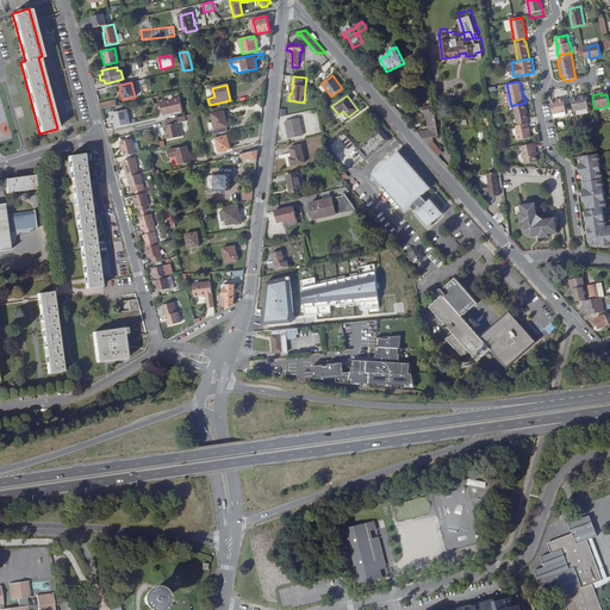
[(572,100),(574,112),(589,110),(586,97),(572,100)]
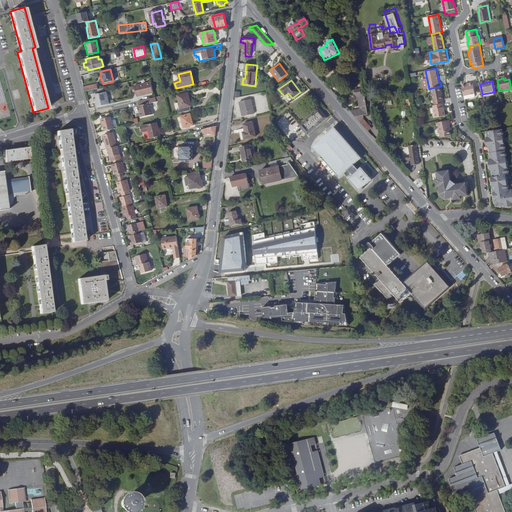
[(149,82),(133,86),(135,97),(152,93),(149,82)]
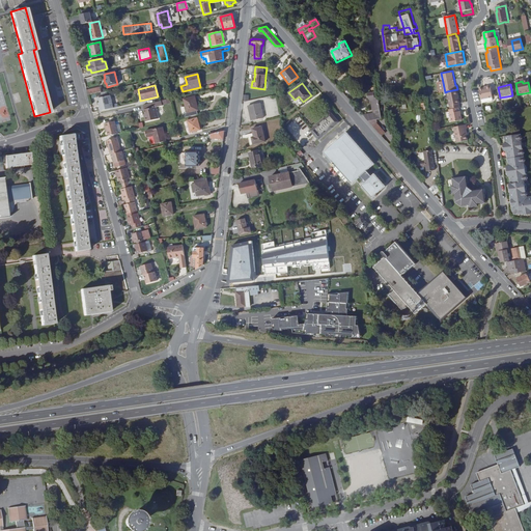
[(478,90),(480,101),(481,104),(493,102),(492,98),(490,86),(486,87),(486,88),(483,89),(478,90)]
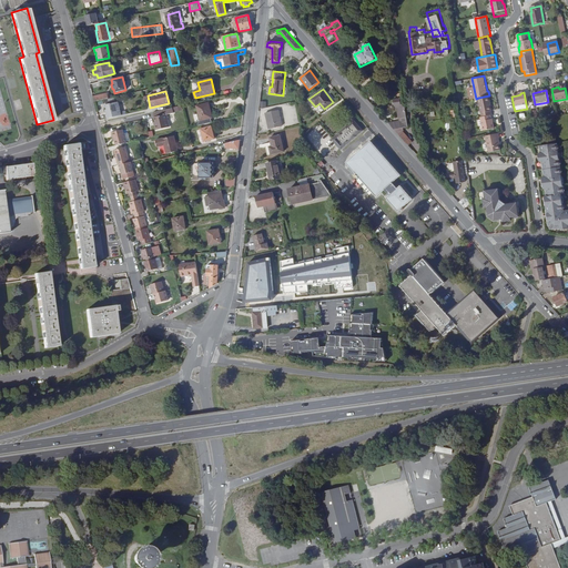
[(490,115),(492,114),(492,111),(489,95),(478,98),(482,117),(490,115)]
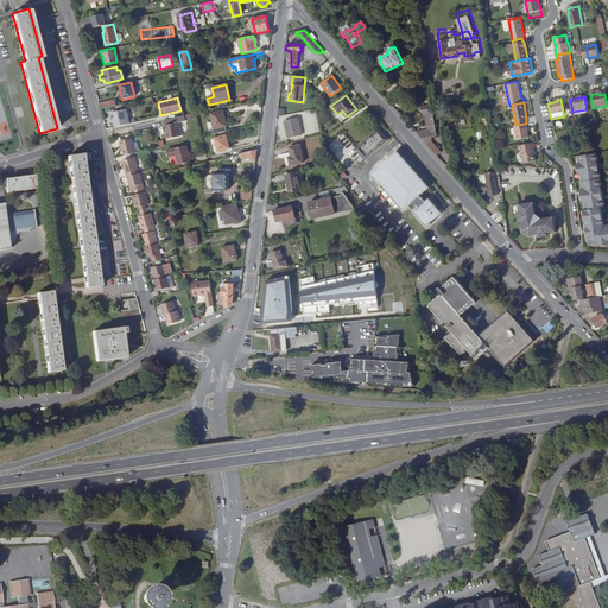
[(426,131),(415,132),(422,139),(436,137),(432,106),(420,107),(422,118),(425,118),(426,127),(426,131)]
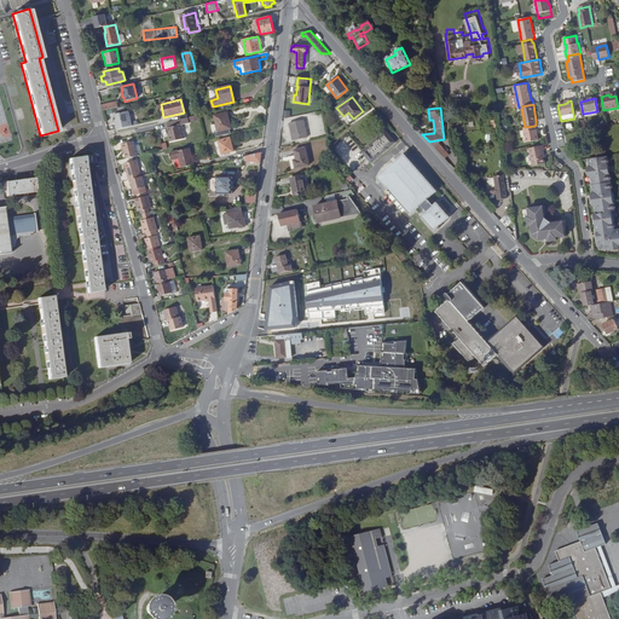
[(115,125),(116,129),(132,126),(128,111),(115,114),(116,120),(117,123),(115,125)]
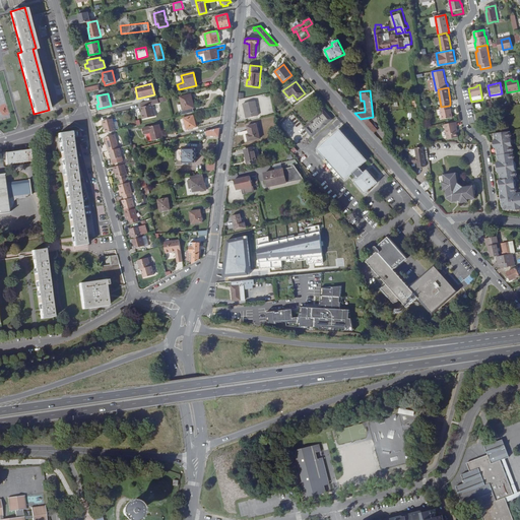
[(179,112),(179,116),(193,113),(193,109),(191,102),(192,102),(191,94),(180,98),(183,111),(179,112)]
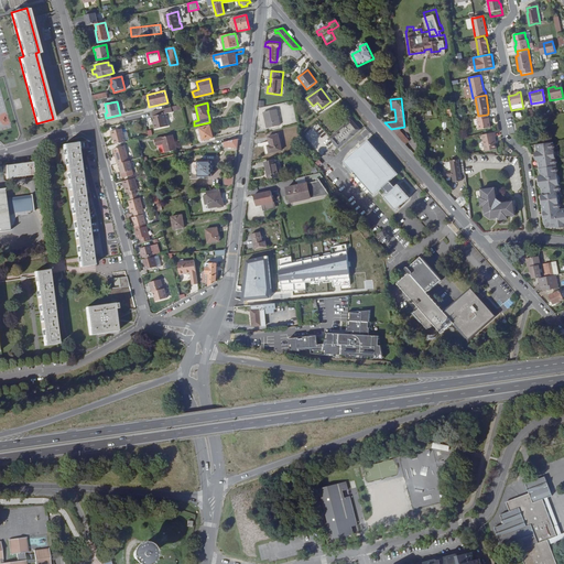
[(171,107),(152,111),(154,122),(155,125),(153,125),(154,129),(167,127),(165,115),(172,112),(171,107)]
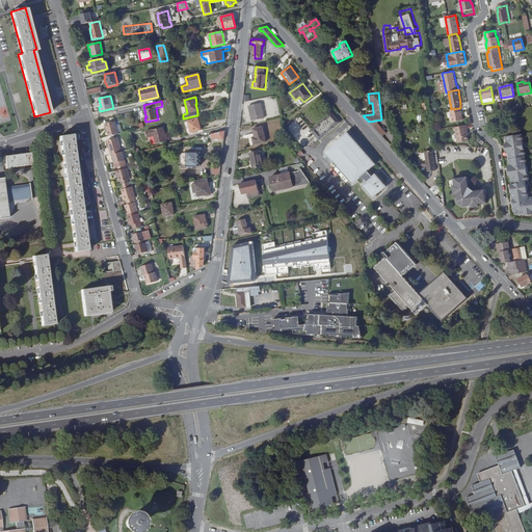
[(261,103),(248,106),(251,121),(264,117),(261,103)]
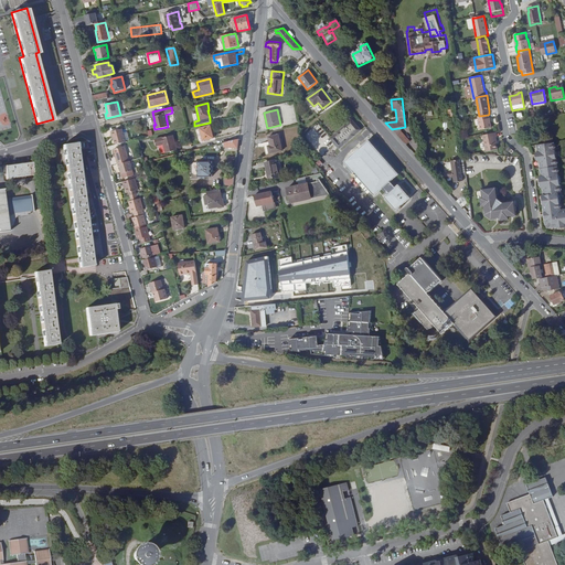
[(479,116),(478,116),(480,130),(491,128),(490,121),(489,121),(489,118),(488,115),(479,116)]
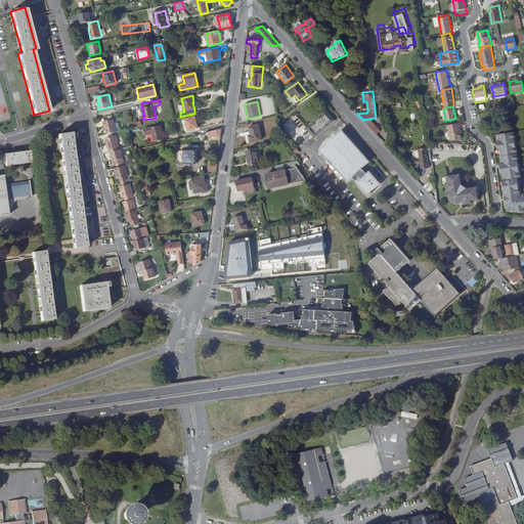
[(309,130),(329,114),(326,112),(307,128),(309,130)]
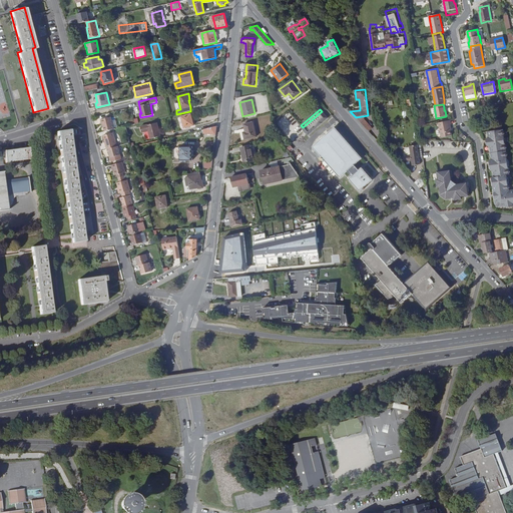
[(327,117),(322,111),(303,127),(309,134),(327,117)]
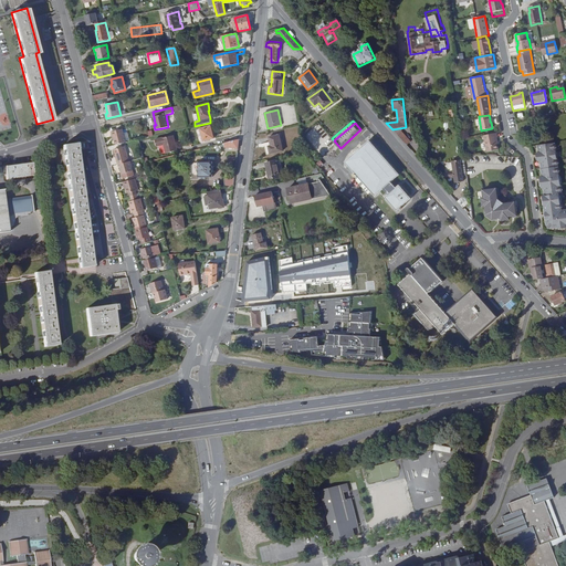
[(211,126),(200,129),(203,142),(213,139),(211,126)]
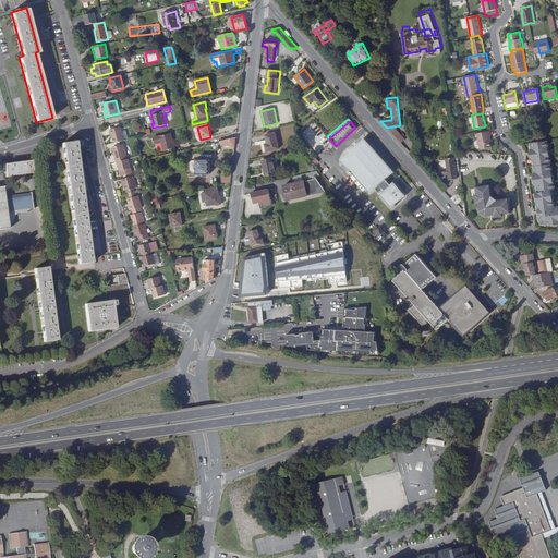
[(113,138),(113,143),(123,141),(121,128),(109,131),(110,135),(112,135),(113,138)]
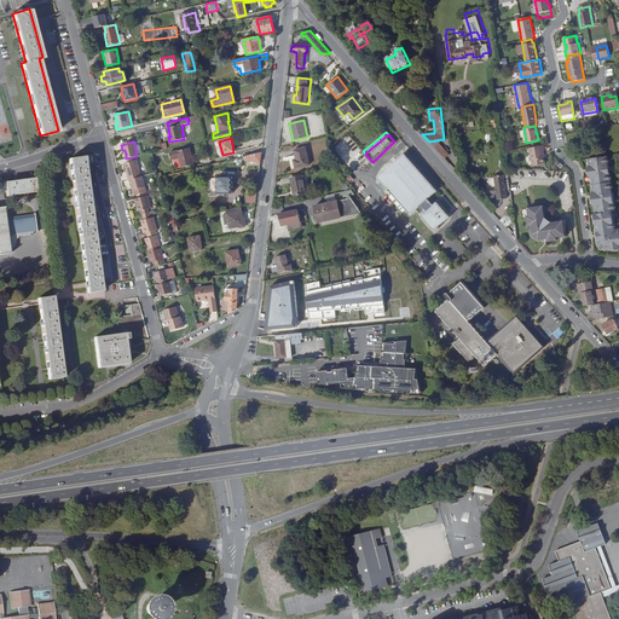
[(434,148),(445,160),(449,155),(439,144),(434,148)]
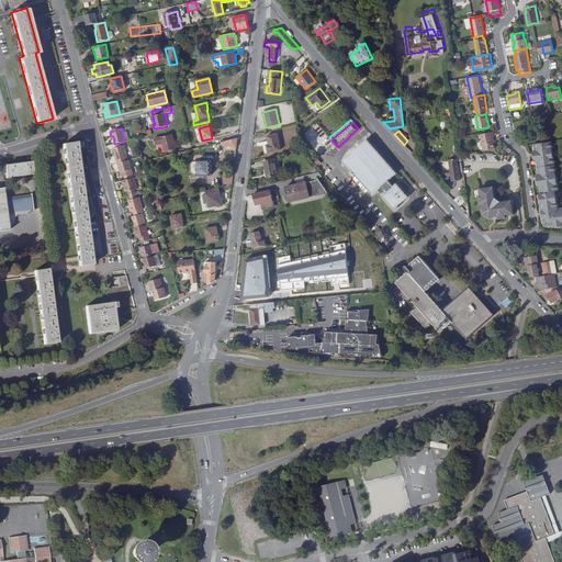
[(493,132),(480,135),(484,150),(495,148),(494,143),(494,141),(493,132)]
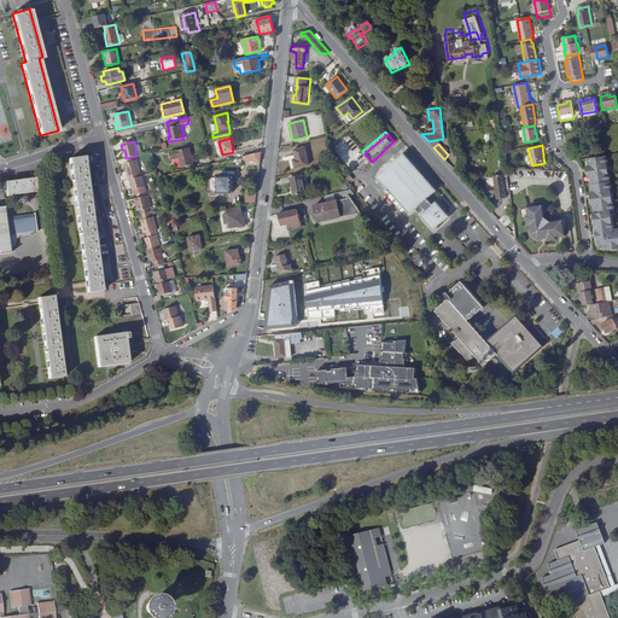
[(308,164),(304,147),(293,150),(296,161),(293,161),(295,168),(308,164)]
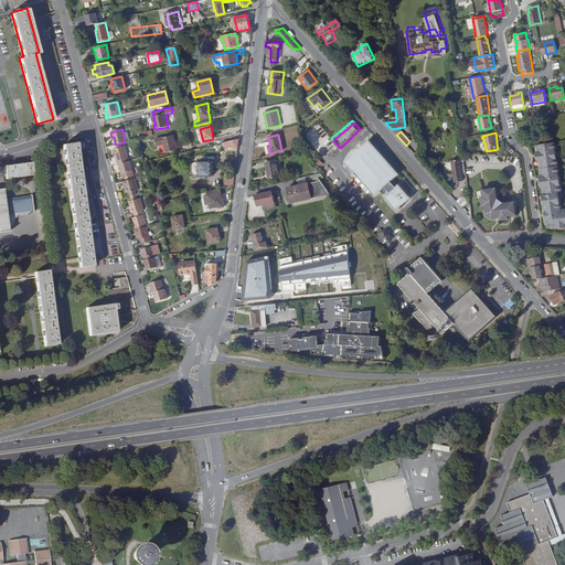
[(173,136),(156,140),(157,147),(164,145),(167,153),(178,150),(173,136)]
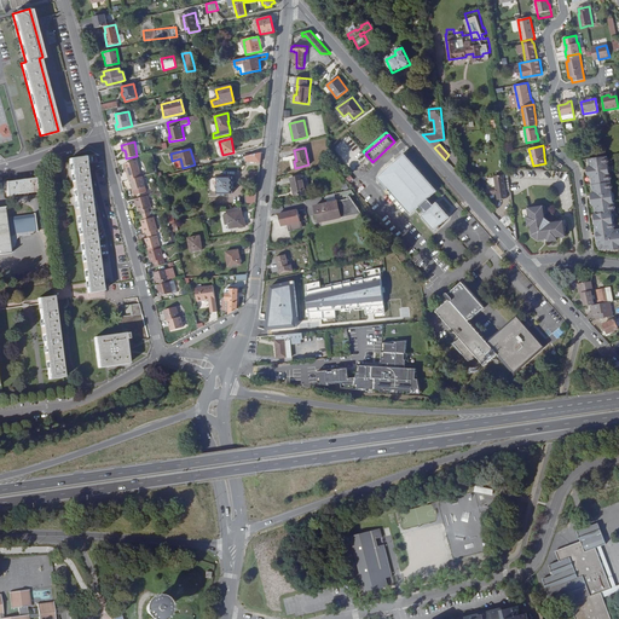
[(260,163),(261,152),(246,156),(246,162),(260,163)]
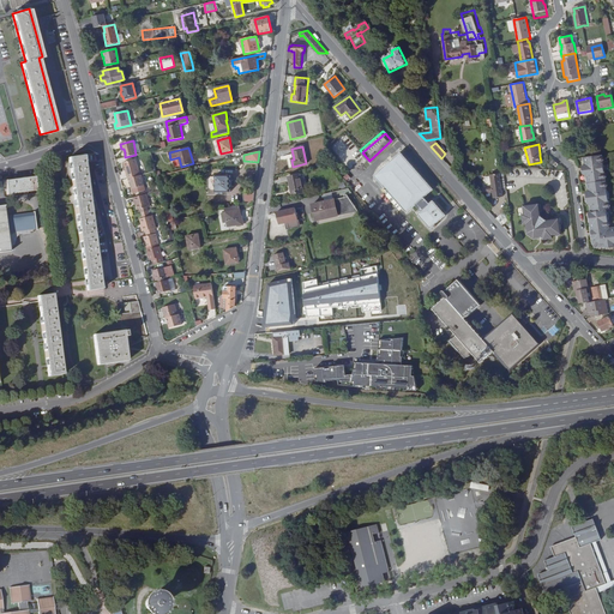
[(402,152),(375,175),(407,212),(416,204),(422,211),(419,214),(431,229),(446,216),(434,200),(429,204),(425,198),(434,190),(402,152)]
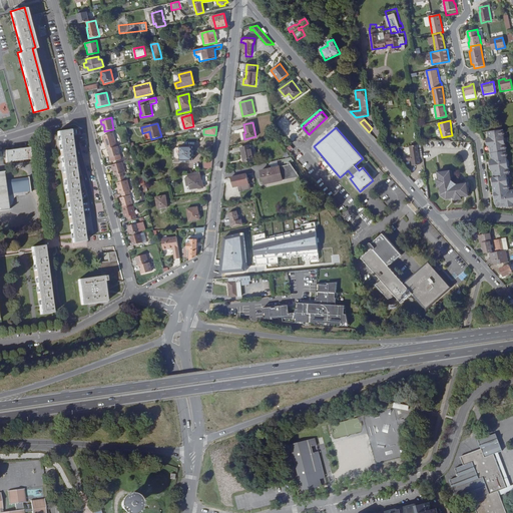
[(502,129),(488,132),(489,139),(486,139),(487,147),(490,147),(492,161),(489,162),(490,171),(493,171),(494,179),(491,179),(495,206),(497,208),(506,206),(506,208),(512,207),(512,190),(508,191),(506,176),(509,175),(502,129)]
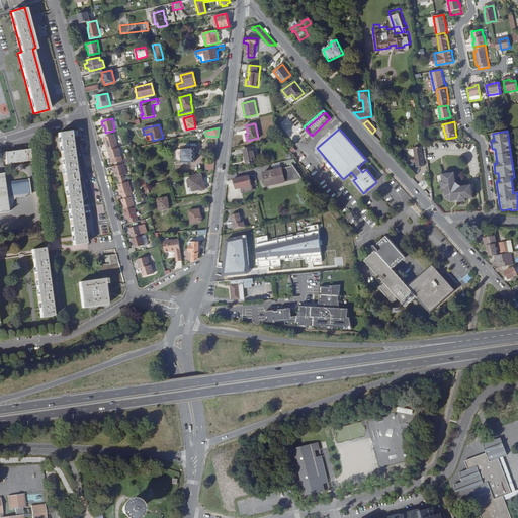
[(57,134),(73,246),(85,244),(69,133),(57,134)]
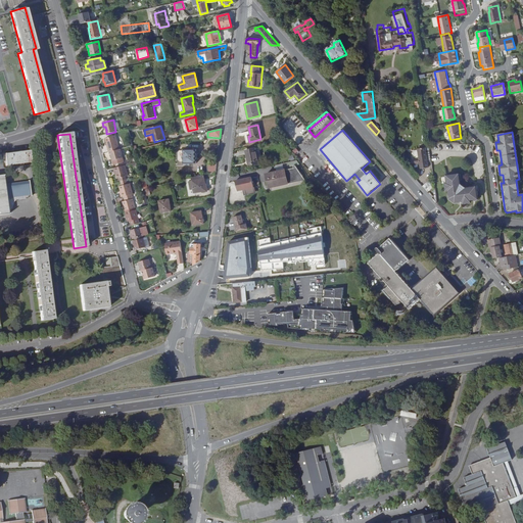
[(108,152),(109,152),(119,150),(115,136),(104,139),(108,152)]
